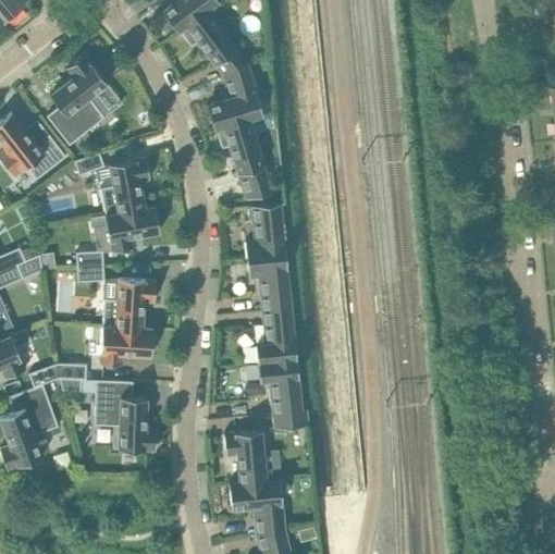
[(0,0),(0,17),(5,25),(25,9),(23,7),(29,0),(0,0)]
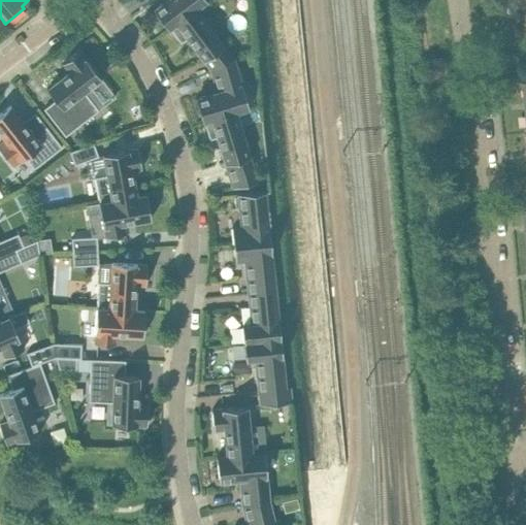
[(205,0),(170,0),(155,11),(170,32),(171,31),(198,11),(208,3),(205,0)]
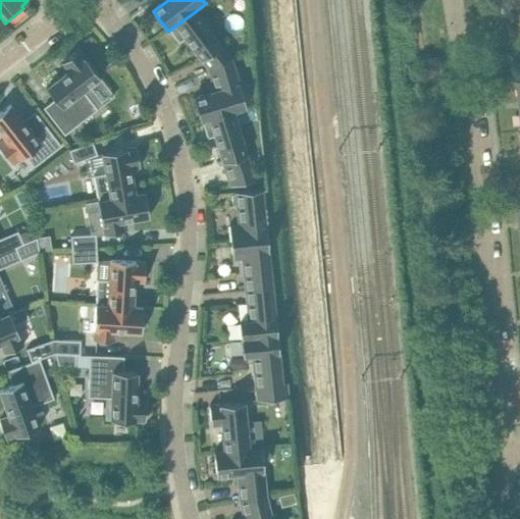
[(232,60),(196,11),(169,31),(180,46),(187,41),(210,72),(232,60)]
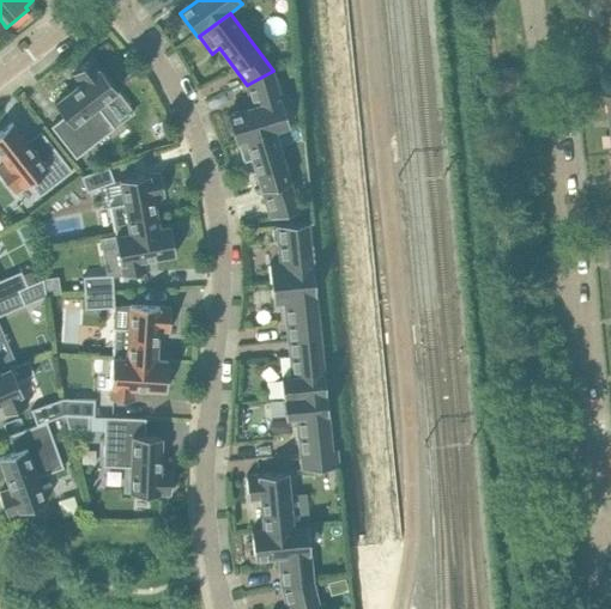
[(120,95),(94,62),(74,77),(82,86),(56,107),(66,119),(53,129),(78,162),(116,132),(100,109),(120,95)]
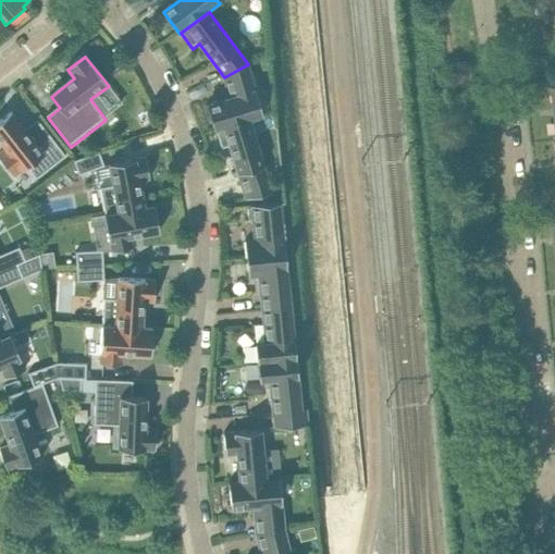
[(264,118),(248,64),(224,77),(231,99),(208,107),(216,132),(217,132),(250,121),(264,118)]
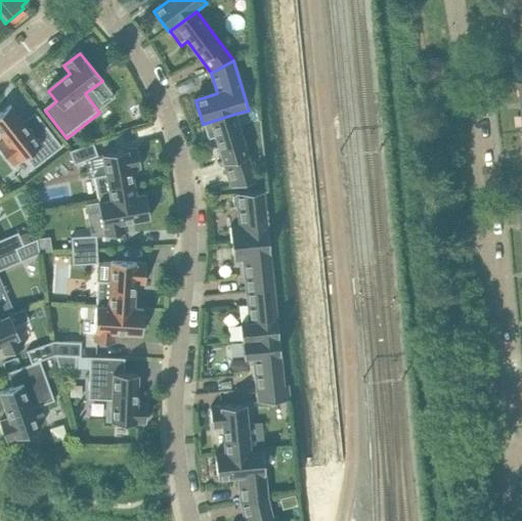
[(35,171),(63,148),(41,121),(30,130),(11,107),(0,116),(0,133),(6,141),(0,146),(0,148),(14,168),(27,160),(35,171)]
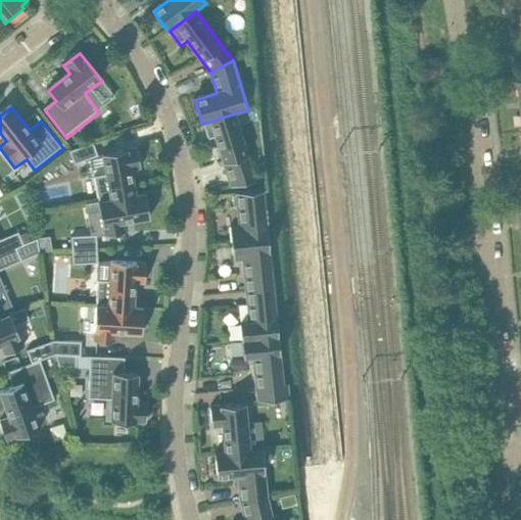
[(256,182),(235,113),(203,124),(209,141),(217,139),(232,189),(256,182)]
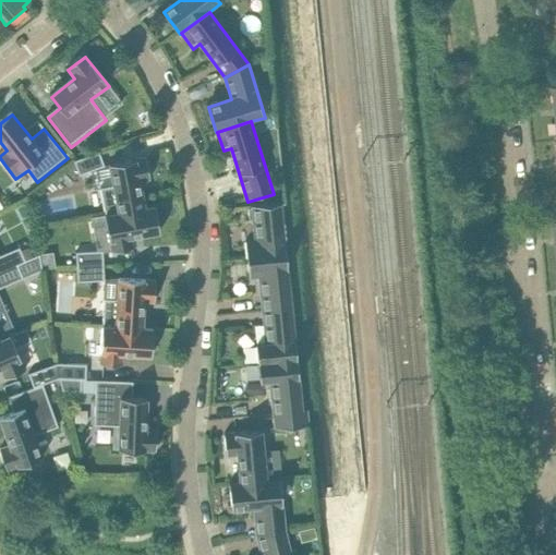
[(100,154),(75,164),(81,178),(106,168),(100,154)]
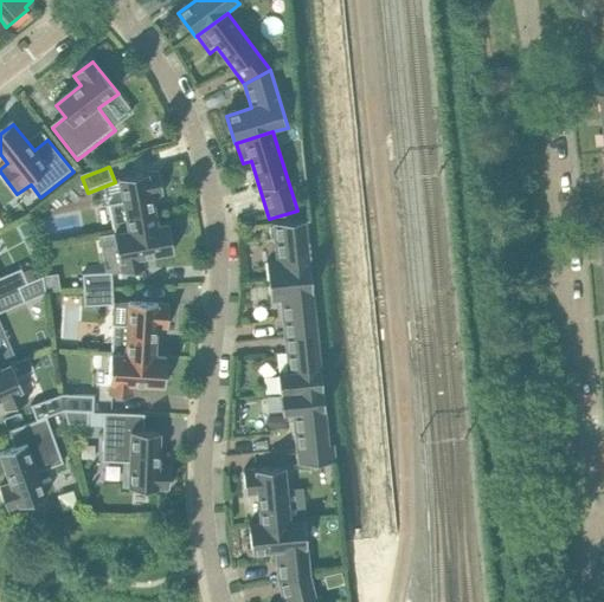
[(110,206),(116,235),(159,227),(154,199),(165,196),(160,173),(120,180),(124,204),(110,206)]
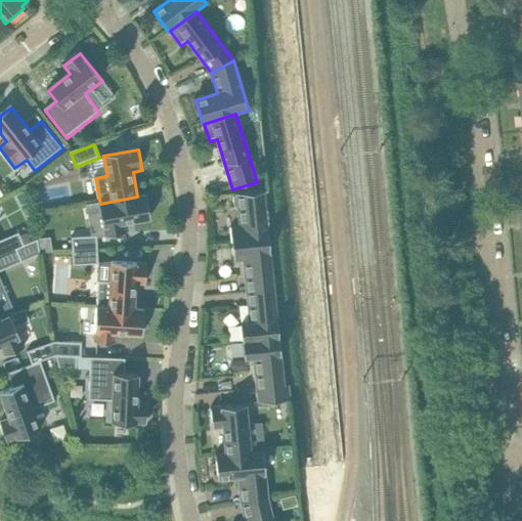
[(270,243),(264,192),(237,196),(237,198),(234,199),(235,209),(238,209),(241,227),(231,228),(233,246),(270,243)]
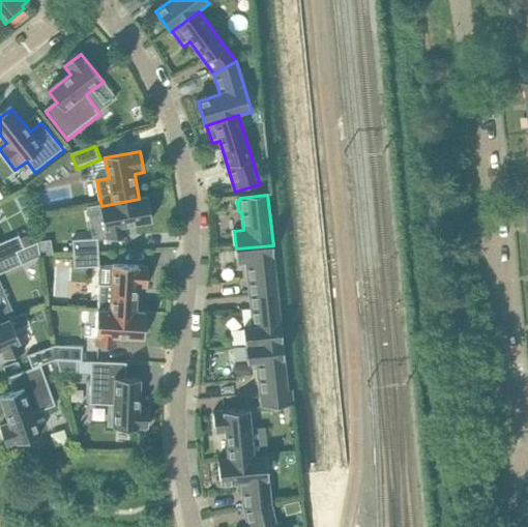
[(139,199),(101,206),(100,206),(108,241),(128,237),(126,228),(153,223),(148,198),(139,199)]
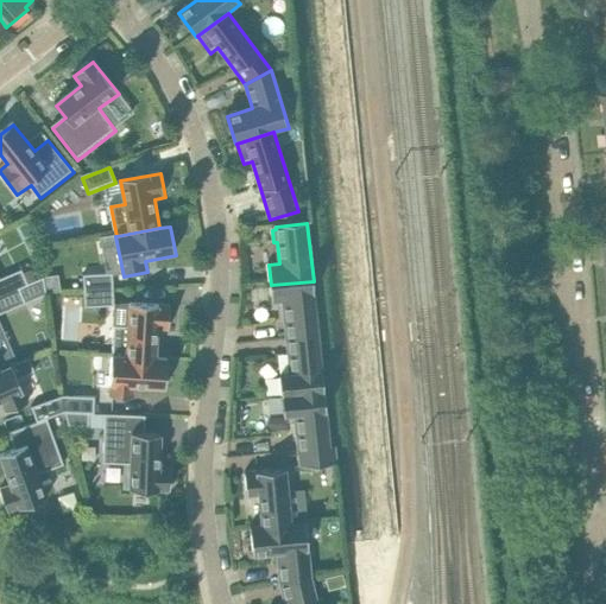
[(32,272),(23,277),(27,287),(37,283),(32,272)]
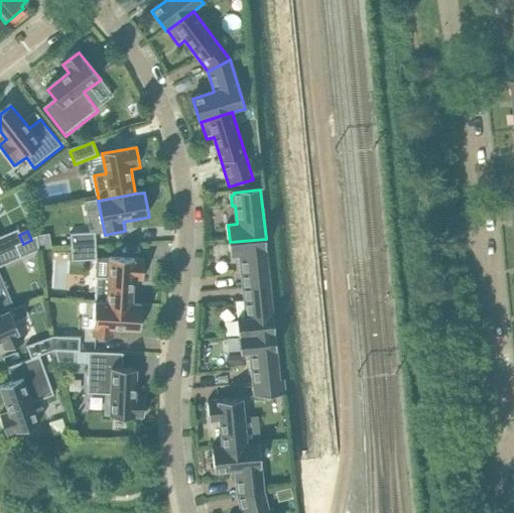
[(18,232),(0,239),(0,253),(16,247),(23,244),(19,235),(18,232)]
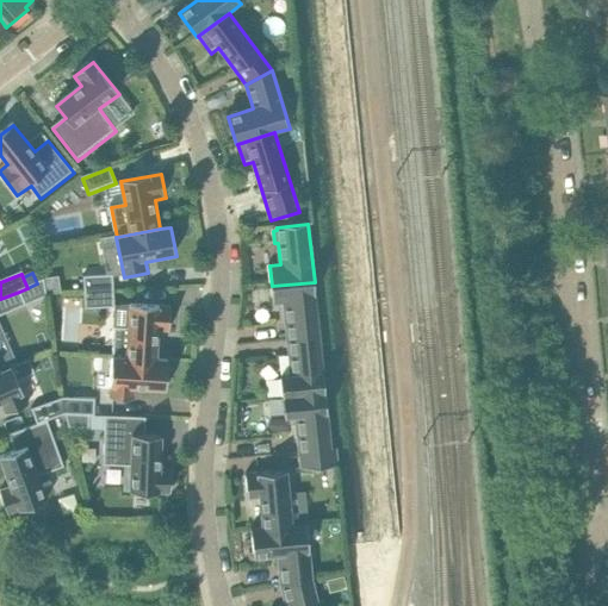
[(85,277),(86,294),(115,293),(113,276),(85,277)]
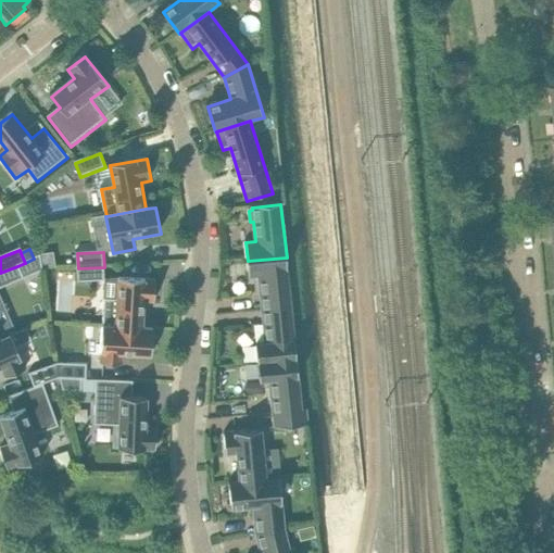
[(55,254),(40,256),(42,272),(57,271),(55,254)]
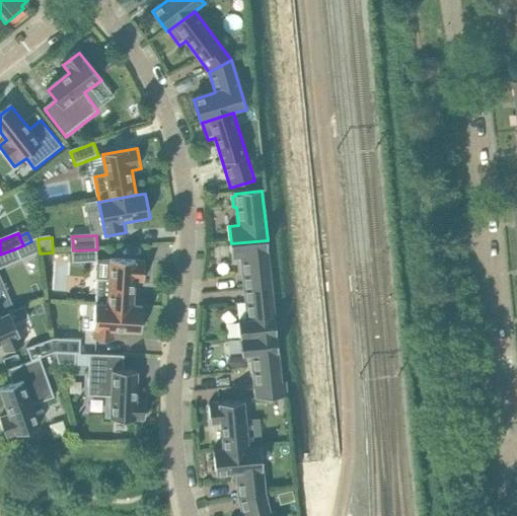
[(23,245),(16,248),(22,262),(40,253),(38,239),(31,241),(23,245)]
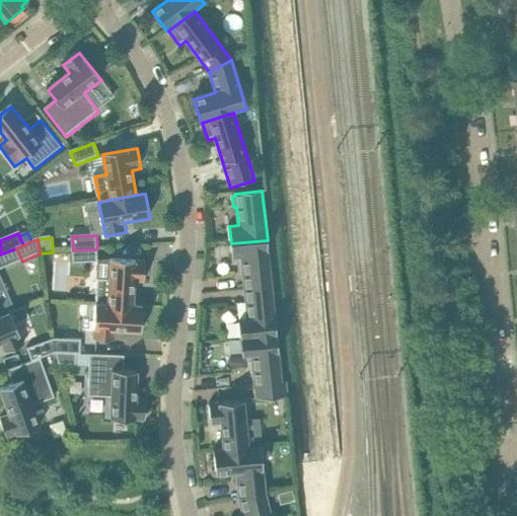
[(273,288),(268,240),(231,243),(233,261),(242,261),(245,291),(273,288)]
